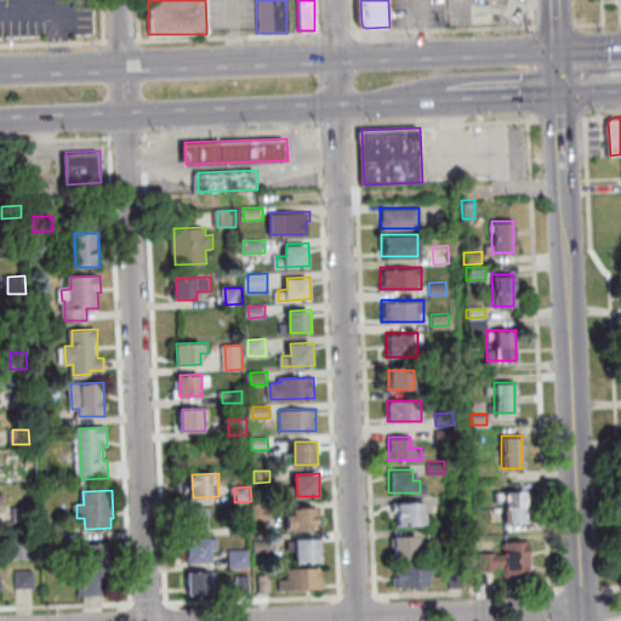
[(503,520),(524,520),(524,490),(503,490),(503,520)]
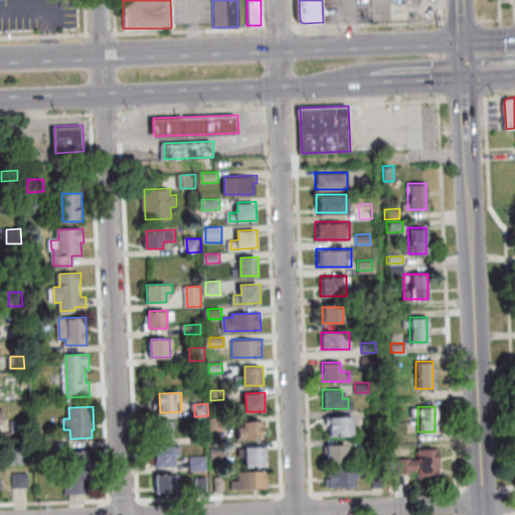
[(324,415),(324,435),(351,435),(351,415),(324,415)]
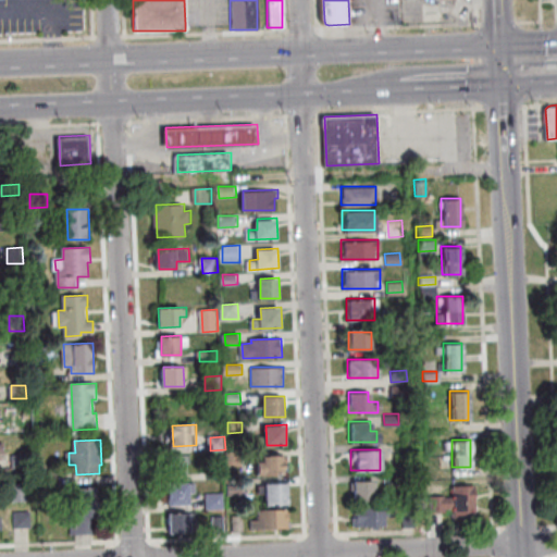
[(244,466),(230,466),(230,452),(243,452),(244,466)]
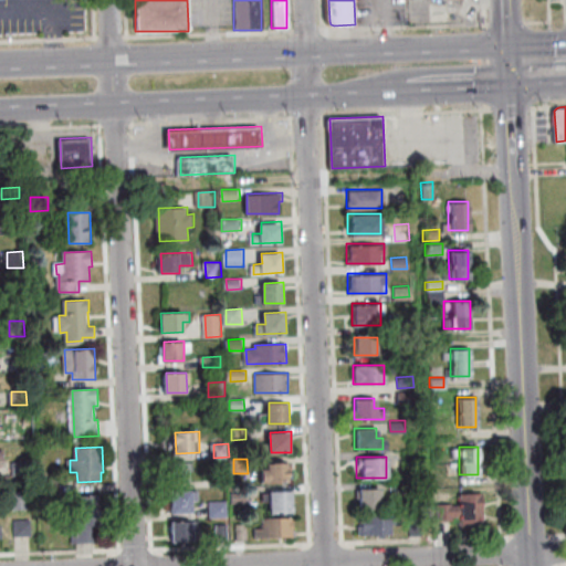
[(14,462),(31,462),(32,474),(14,475),(14,462)]
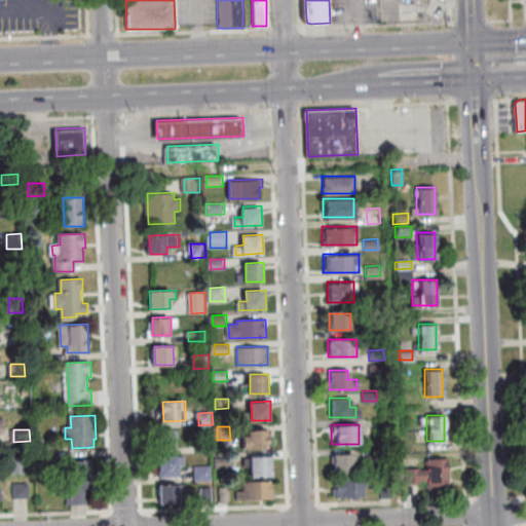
[(176,448),(159,449),(159,430),(175,429),(176,448)]
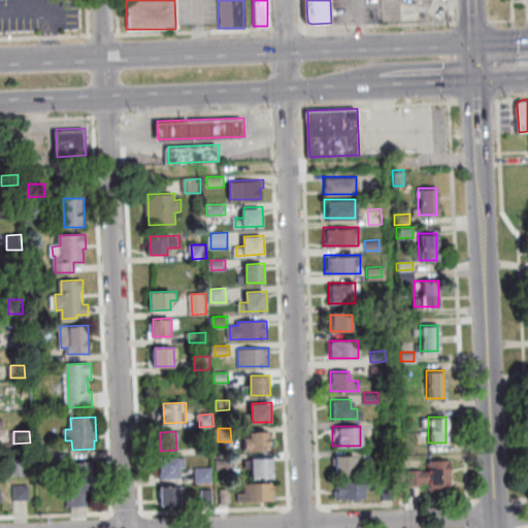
[(244,451),(269,450),(268,431),(251,431),(251,436),(244,436),(244,451)]
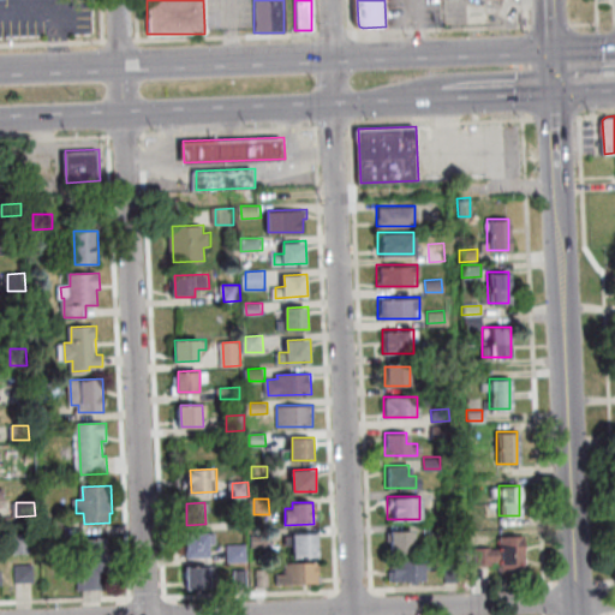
[(248,517),(249,529),(231,530),(231,518),(248,517)]
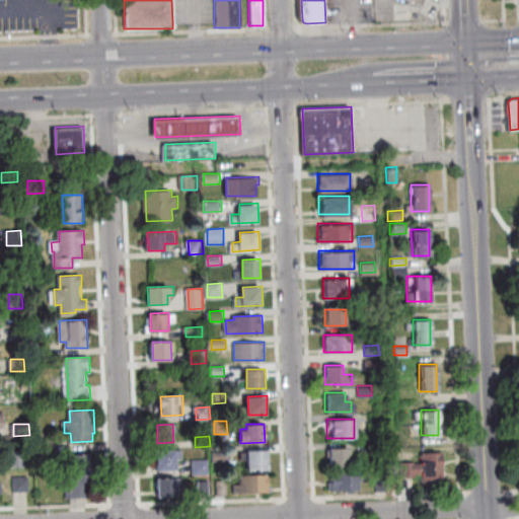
[(58,452),(43,452),(43,439),(57,439),(58,452)]
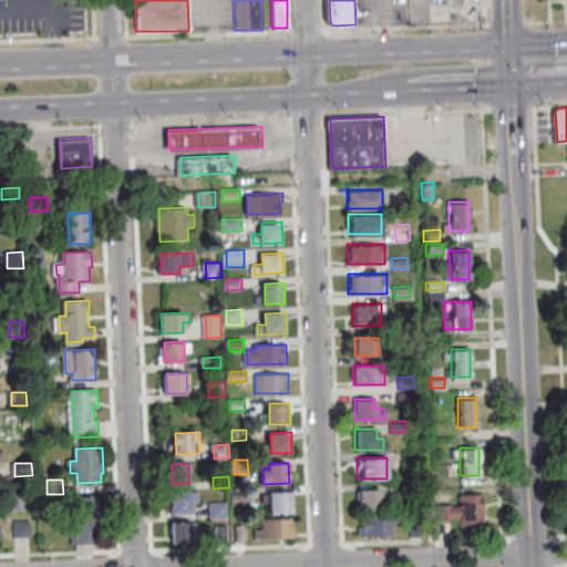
[(379,487),(357,487),(357,508),(379,508),(379,487)]
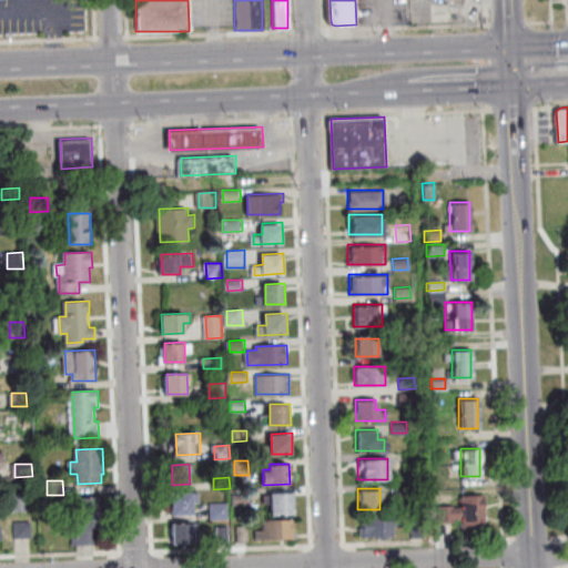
[(193,492),(193,493),(201,493),(201,501),(193,501),(194,514),(173,515),(172,493),(193,492)]
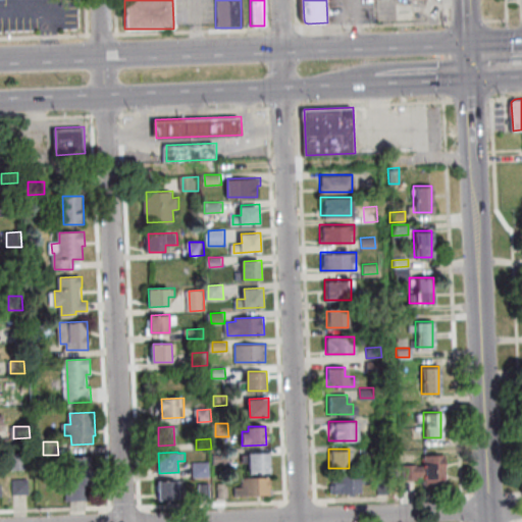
[(248,453),(270,452),(270,472),(249,473),(248,453)]
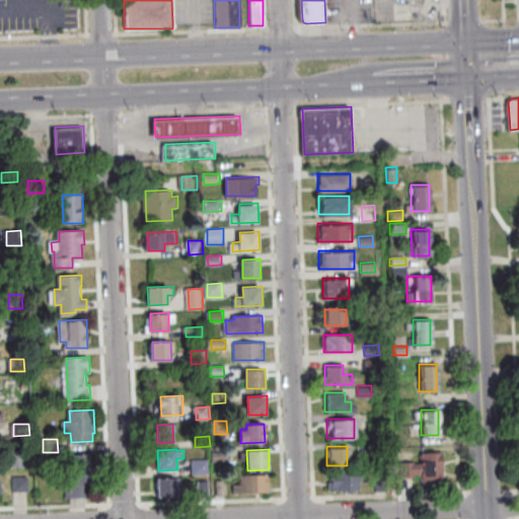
[(28,450),(28,466),(12,467),(12,451),(28,450)]
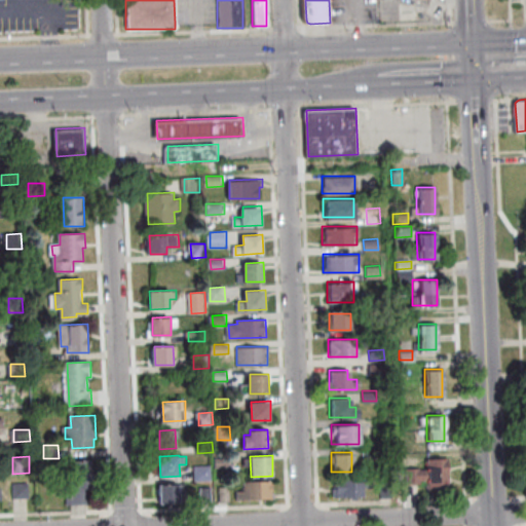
[(447,457),(426,457),(426,487),(447,487),(447,457)]
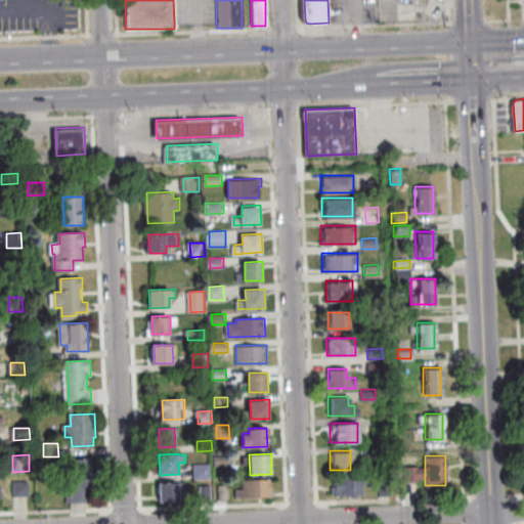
[(216,467),(216,456),(229,456),(230,467),(216,467)]
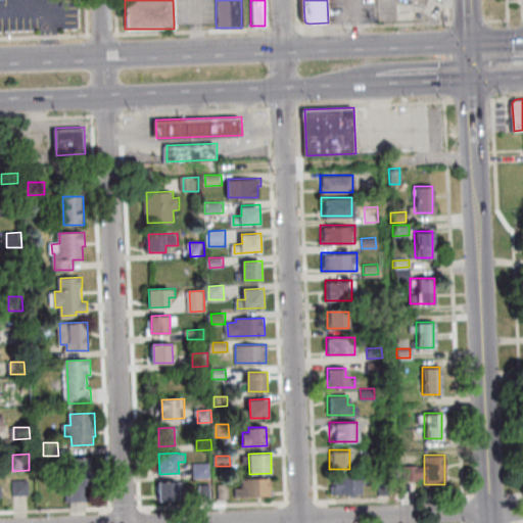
[(95,485),(88,485),(88,500),(68,501),(67,472),(75,472),(75,459),(94,458),(95,485)]
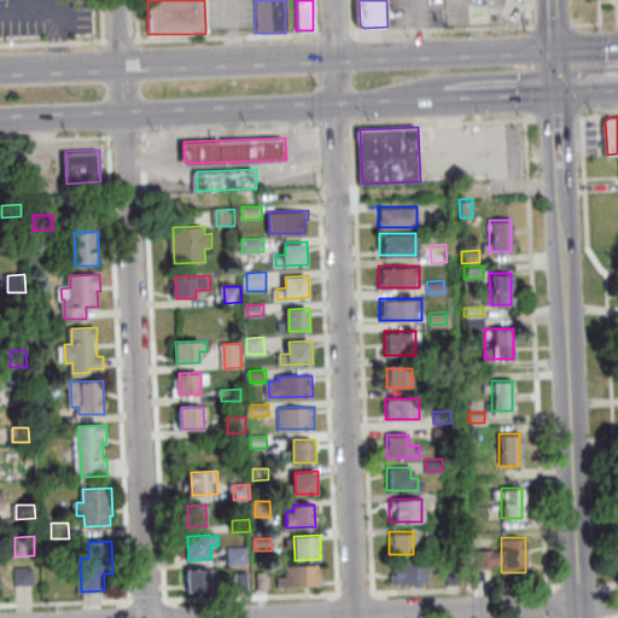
[(251,564),(232,565),(232,548),(250,547),(251,564)]
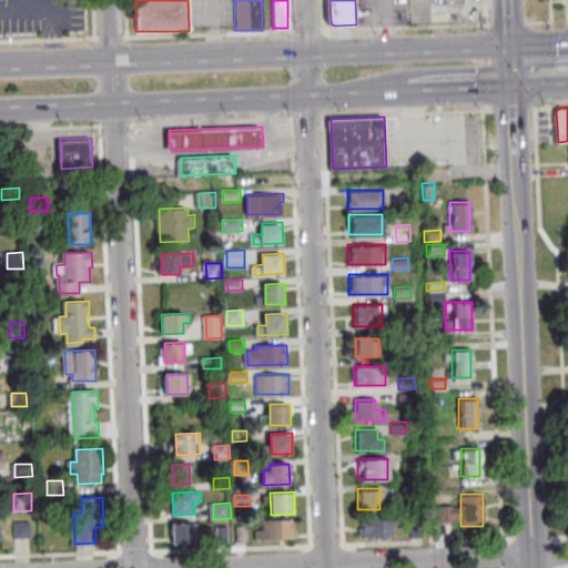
[(455,506),(437,506),(437,520),(455,520),(455,506)]
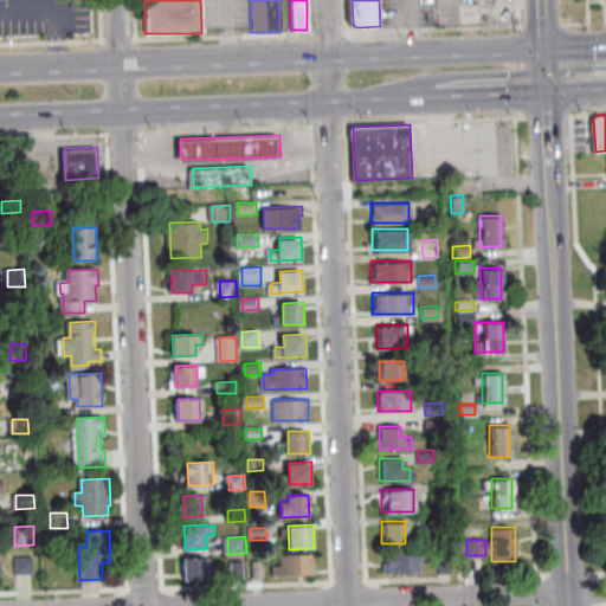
[(381,573),(417,573),(417,550),(381,550),(381,573)]
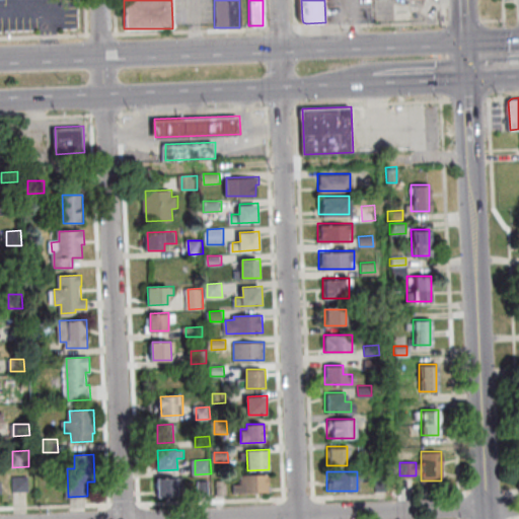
[(236,494),(235,485),(242,485),(242,475),(270,474),(270,493),(236,494)]
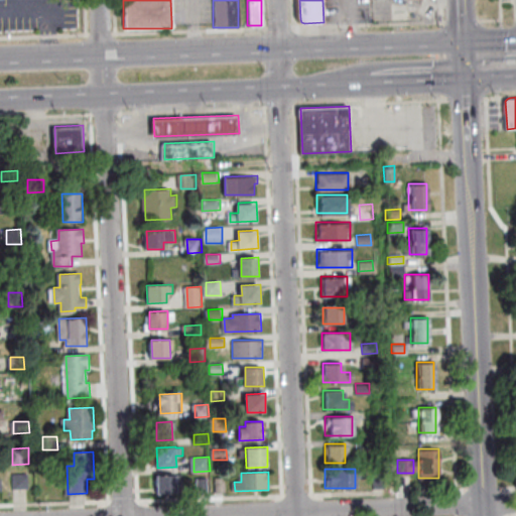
[(372,473),(372,488),(384,488),(383,473),(372,473)]
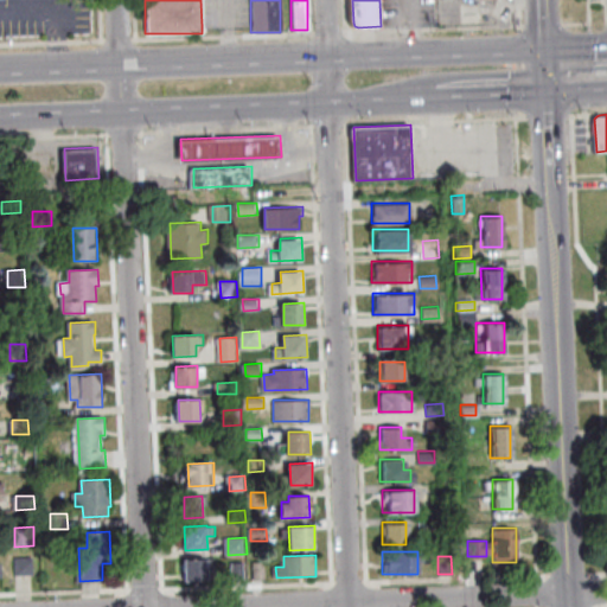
[(36,574),(19,575),(18,558),(36,557),(36,574)]
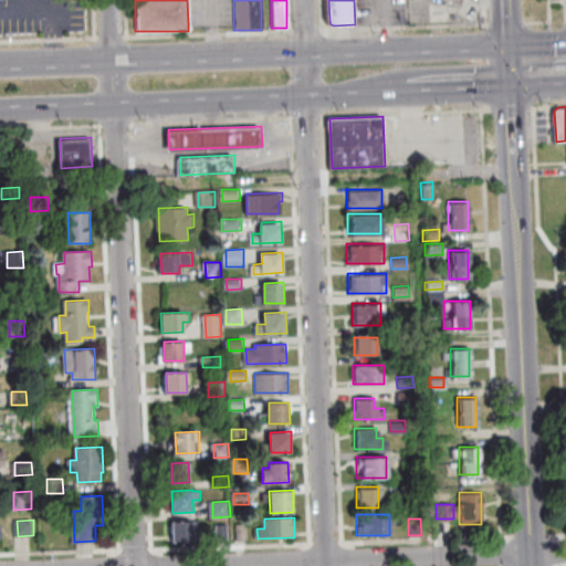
[(174,521),(194,521),(194,522),(201,522),(201,532),(194,532),(195,542),(174,542),(174,521)]
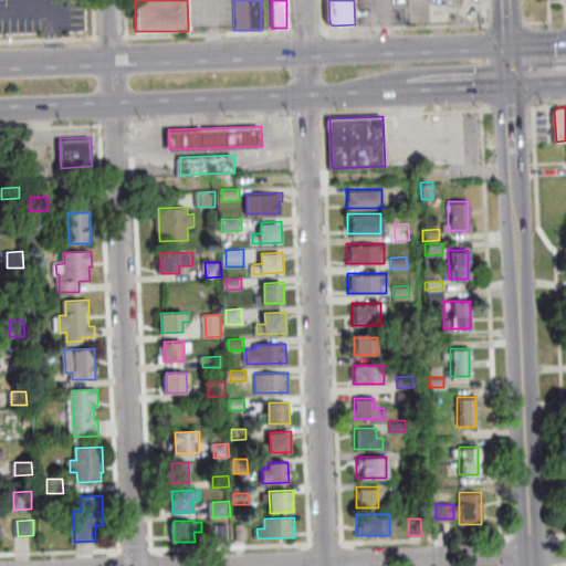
[(249,541),(239,541),(239,525),(249,524),(249,541)]
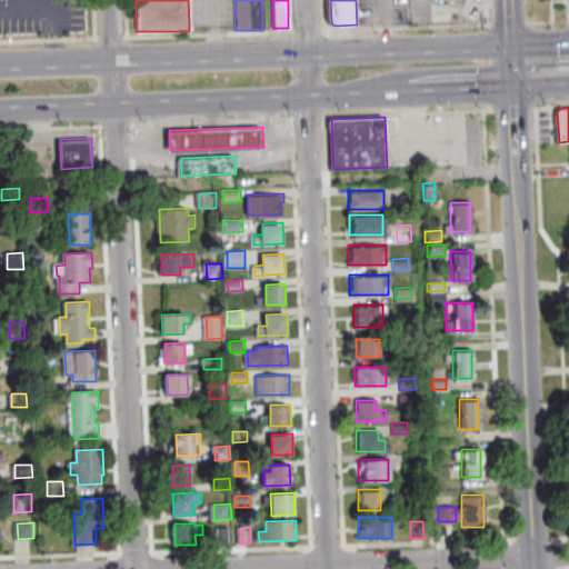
[(220,545),(219,528),(230,528),(231,545),(220,545)]
